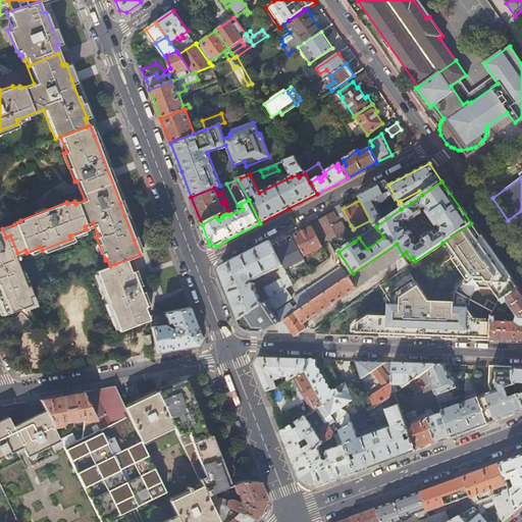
[(409,200),(400,206),(401,209),(411,203),(409,200)]
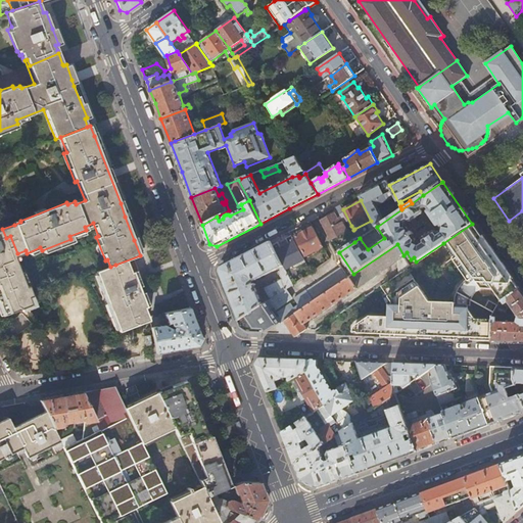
[(320,222),(330,240),(345,232),(344,231),(347,229),(346,228),(341,218),(338,220),(335,214),(320,222)]
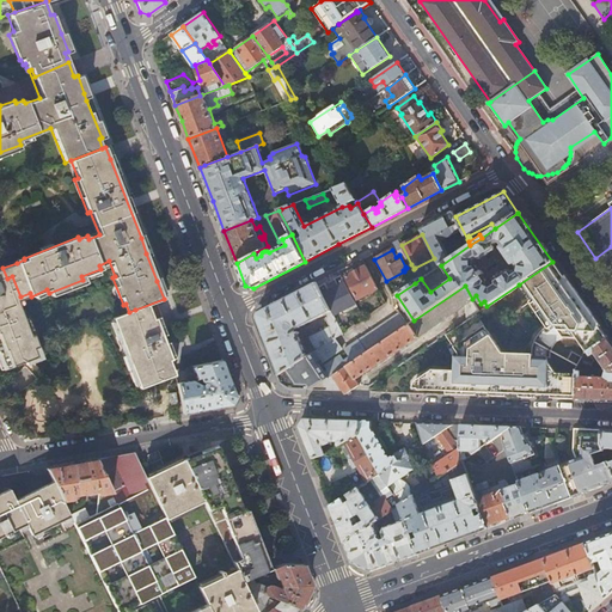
[(476,312),(466,319),(447,332),(445,335),(458,354),(458,357),(457,357),(456,371),(433,369),(417,380),(414,384),(414,390),(415,390),(415,389),(418,389),(418,390),(506,393),(506,397),(575,399),(575,371),(577,367),(581,360),(586,353),(606,338),(552,262),(519,285),(530,300),(528,301),(546,325),(544,329),(542,332),(539,336),(538,340),(536,344),(534,352),(506,352),(476,312)]
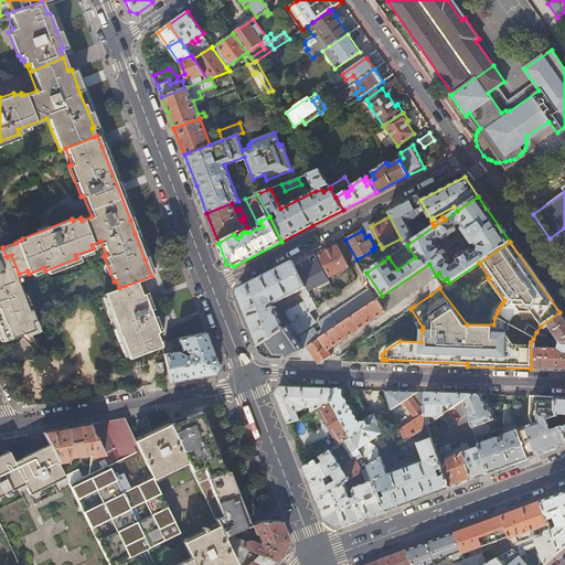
[(375,247),(383,262),(388,257),(383,247),(382,248),(380,244),(374,246),(375,247)]
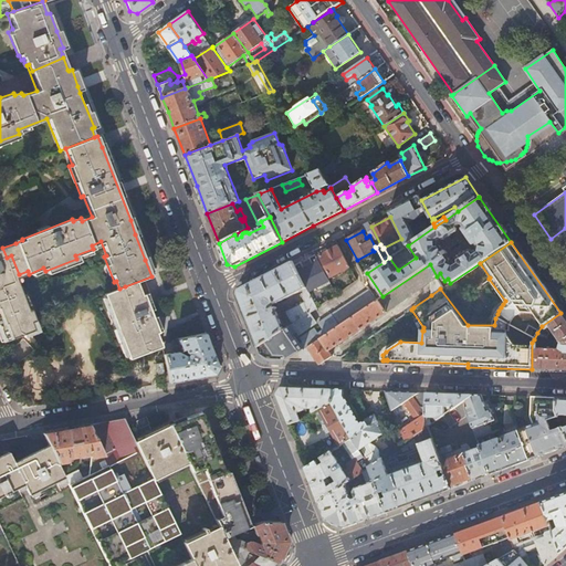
[(331,276),(349,266),(339,247),(321,257),(331,276)]
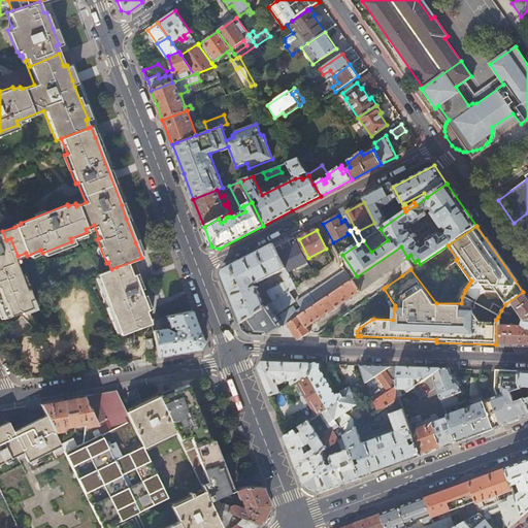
[(6,240),(2,231),(0,232),(0,304),(5,318),(33,307),(27,291),(26,292),(15,264),(17,264),(14,258),(18,256),(10,238),(6,240)]
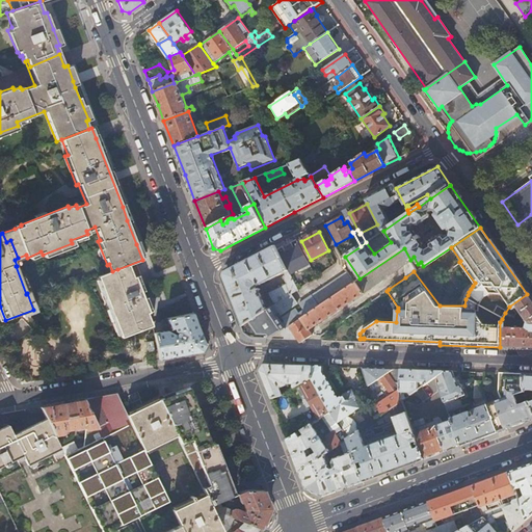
[(277,250),(290,274),(296,271),(310,264),(297,240),(291,243),(295,249),(287,254),(283,247),(277,250)]
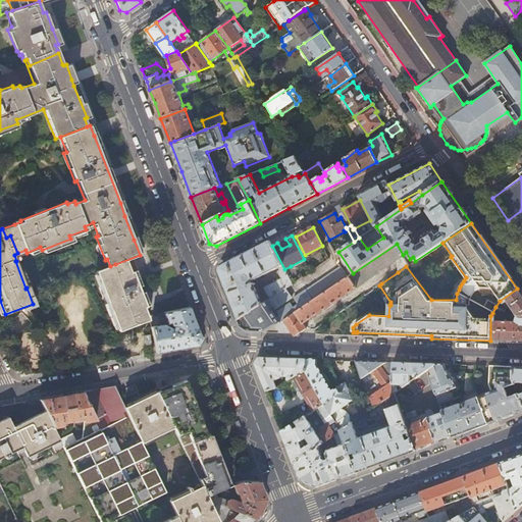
[(272,246),(270,241),(222,266),(220,272),(238,320),(278,293),(292,283),(284,269),(272,246)]
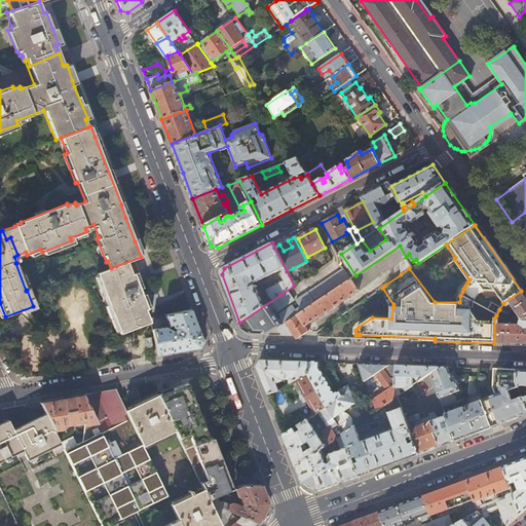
[(302,311),(292,317),(266,335),(295,336),(297,339),(308,331),(305,326),(400,262),(401,274),(409,268),(412,267),(406,257),(400,246),(355,275),(349,279),(302,311)]
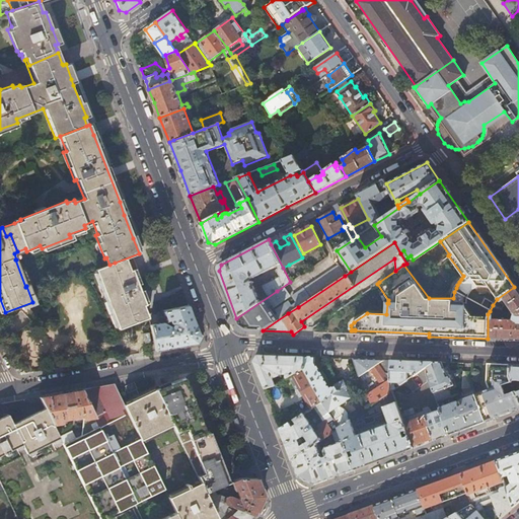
[(140,256),(139,253),(115,263),(109,265),(95,270),(118,329),(149,318),(148,317),(148,314),(147,314),(143,305),(146,304),(135,276),(129,260),(140,256)]
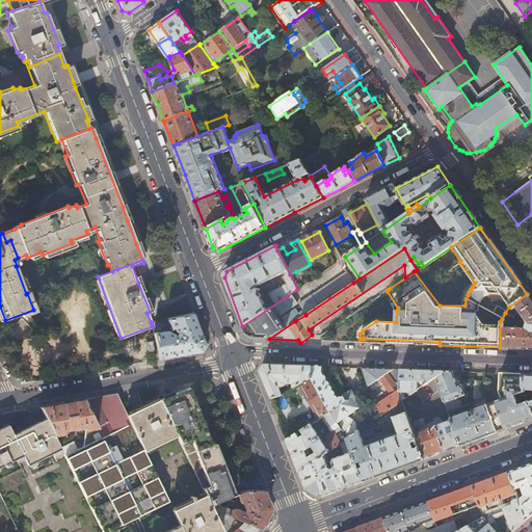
[(310,264),(296,271),(297,273),(311,266),(310,264)]
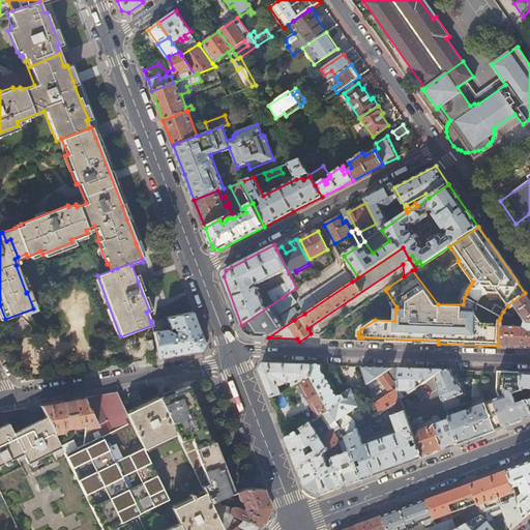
[(26,293),(27,292),(17,265),(16,265),(26,293)]
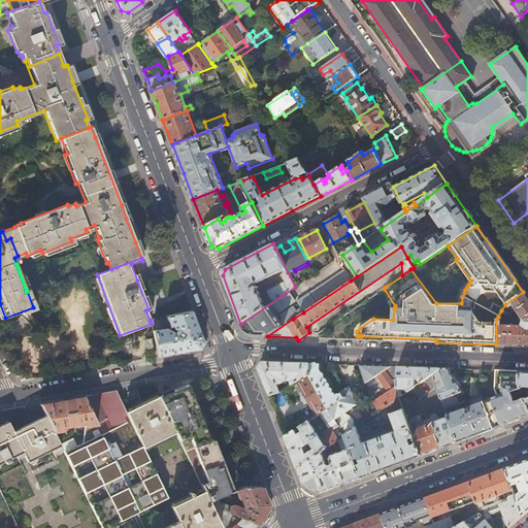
[(296,301),(303,312),(351,281),(343,269),(296,301)]
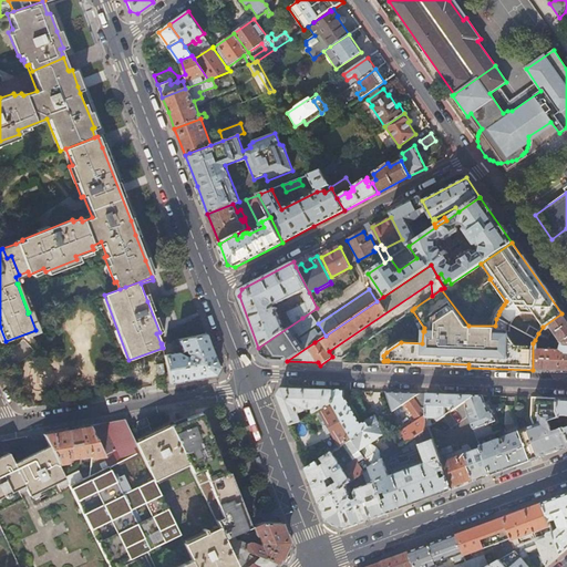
[(533,343),(533,370),(558,371),(566,370),(566,320),(562,313),(543,327),(538,333),(547,338),(549,334),(556,344),(559,346),(558,350),(537,349),(538,342),(535,340),(533,343)]
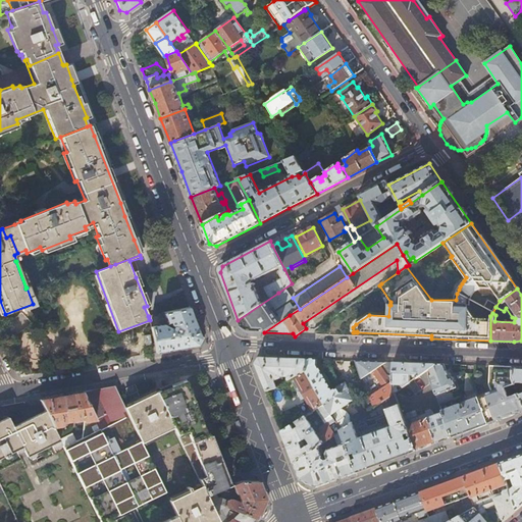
[(284,303),(278,293),(238,320),(241,327),(248,331),(264,332),(290,315),(285,309),(275,316),(272,311),(284,303)]
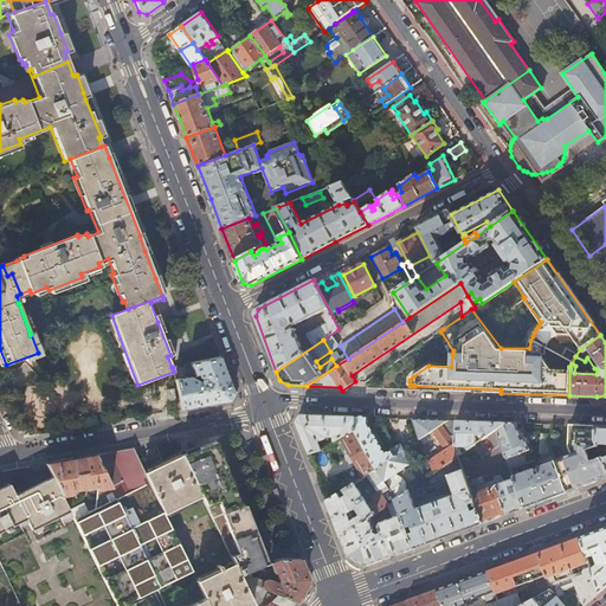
[(37,356),(26,363),(34,378),(50,367),(43,355),(38,359),(37,356)]
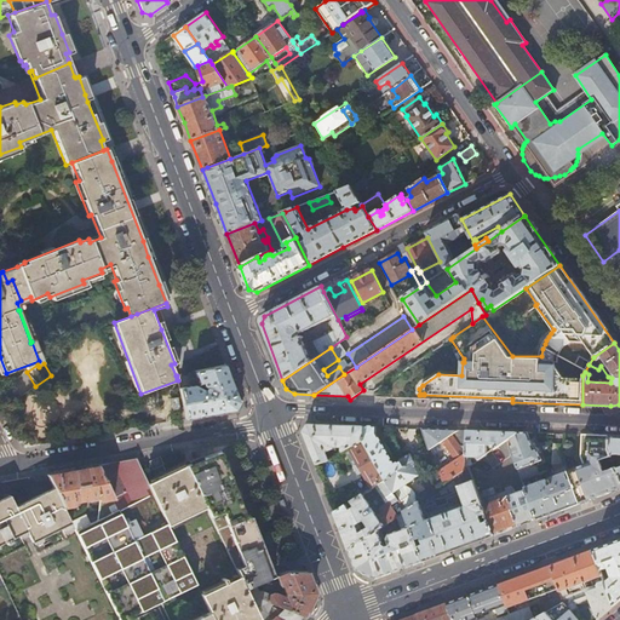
[(225,365),(194,371),(199,384),(201,383),(202,386),(206,389),(205,391),(194,385),(179,388),(185,417),(185,419),(207,415),(235,411),(240,402),(225,365)]
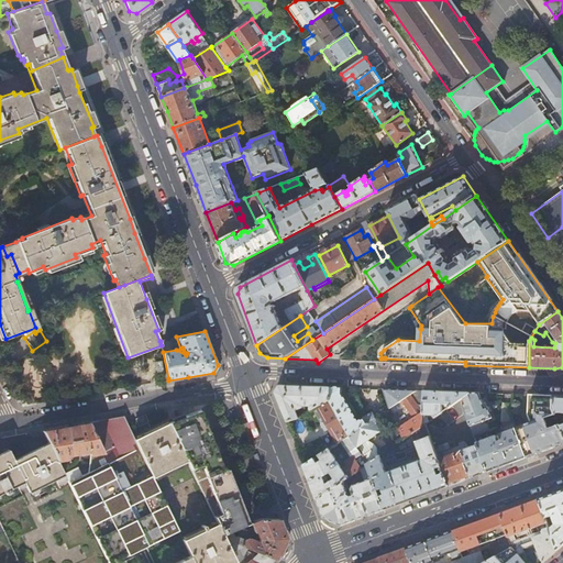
[(8,350),(18,360),(30,348),(21,338),(8,350)]
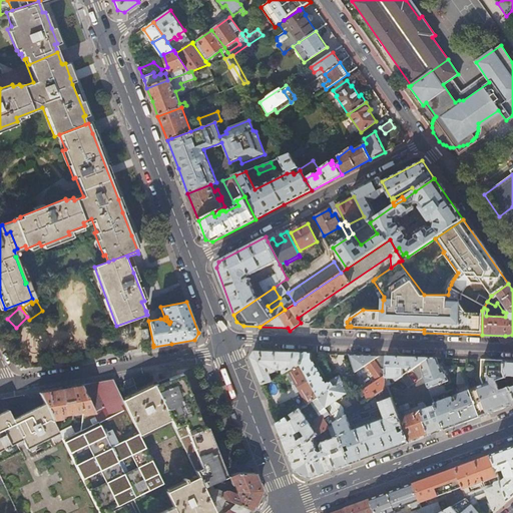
[(250,357),(262,386),(272,381),(270,374),(275,373),(276,374),(280,373),(279,371),(283,370),(283,375),(289,371),(300,365),(301,353),(278,353),(254,352),(250,357)]
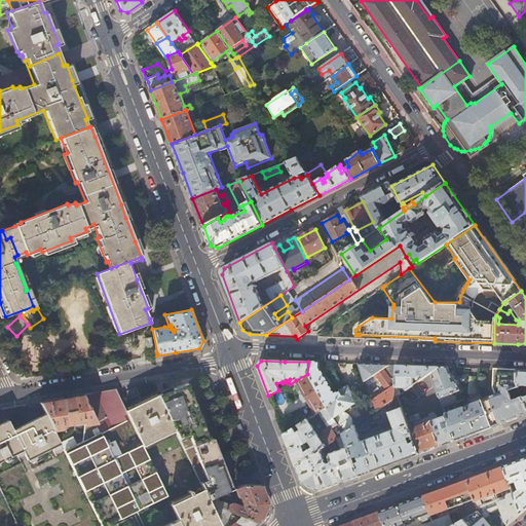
[(320,363),(308,362),(307,374),(326,408),(342,397),(340,391),(334,396),(318,368),(320,363)]
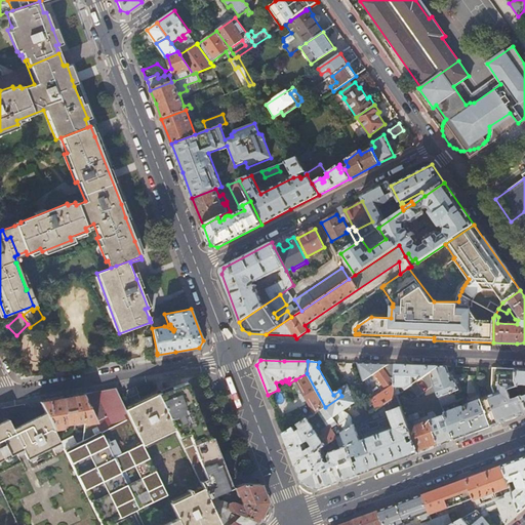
[(378,364),(357,363),(363,381),(374,373),(376,377),(375,378),(378,384),(379,382),(380,384),(382,382),(387,390),(370,402),(375,410),(394,398),(394,393),(395,364),(378,364)]
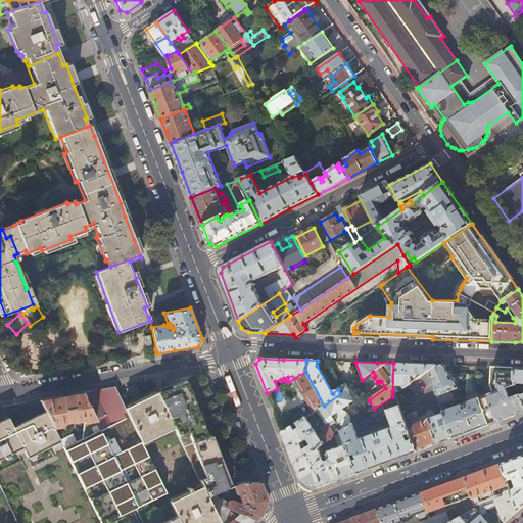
[(410,364),(393,363),(392,391),(395,391),(397,390),(397,386),(402,386),(402,388),(411,383),(411,376),(414,376),(416,379),(427,372),(435,366),(435,365),(410,364)]
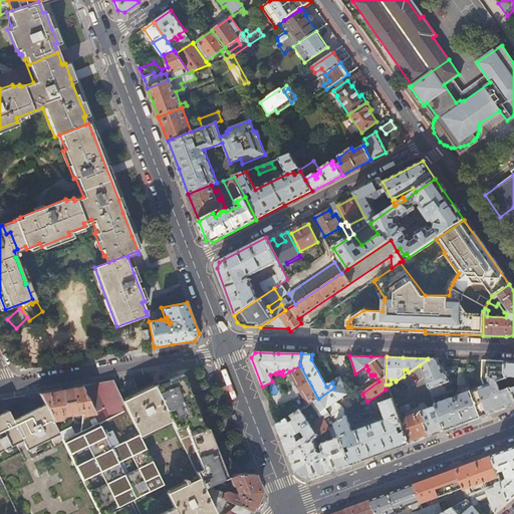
[(437,358),(428,358),(428,359),(420,365),(429,389),(433,398),(446,394),(442,383),(449,381),(445,370),(442,371),(437,358)]
